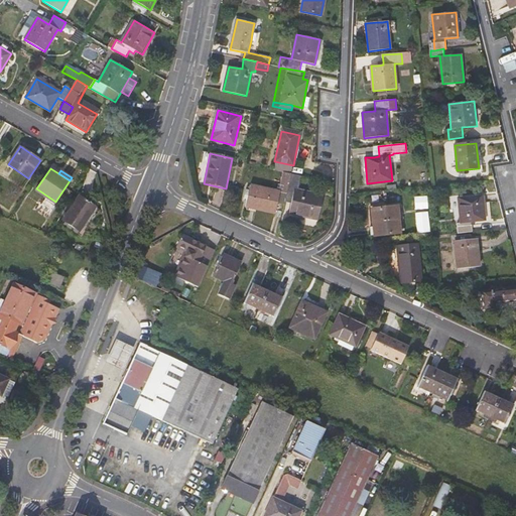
[(278,191),(250,185),(249,190),(246,189),(245,195),(248,196),(245,207),(275,214),(277,204),(279,198),(285,199),(291,173),(283,172),(278,191)]
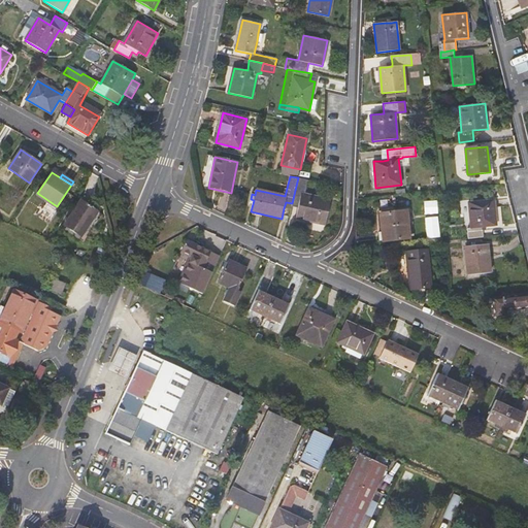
[(325,226),(330,199),(304,194),(308,179),(298,177),(292,203),(291,206),(298,208),(297,211),(295,219),(325,226)]
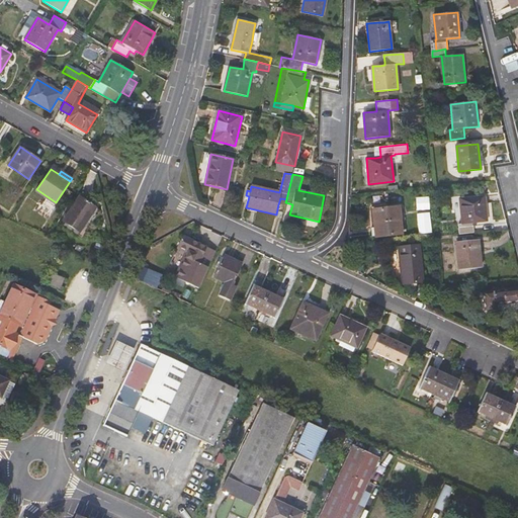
[(96,206),(79,196),(63,222),(79,233),(96,206)]
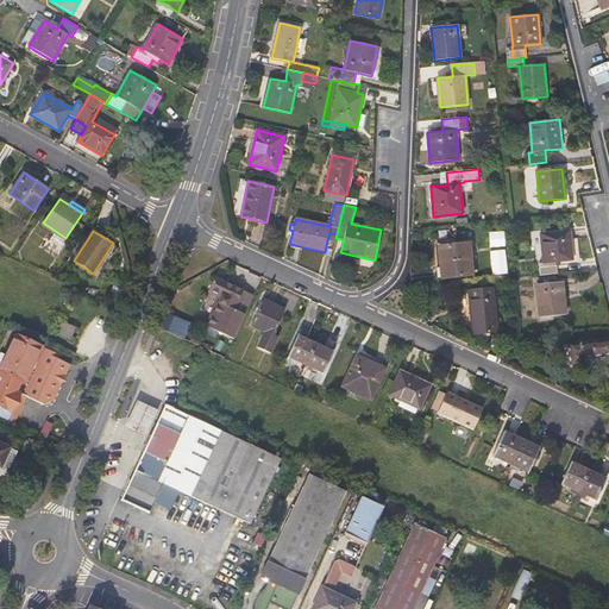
[(572,261),(570,231),(540,233),(542,263),(539,263),(540,275),(557,274),(556,262),(572,261)]
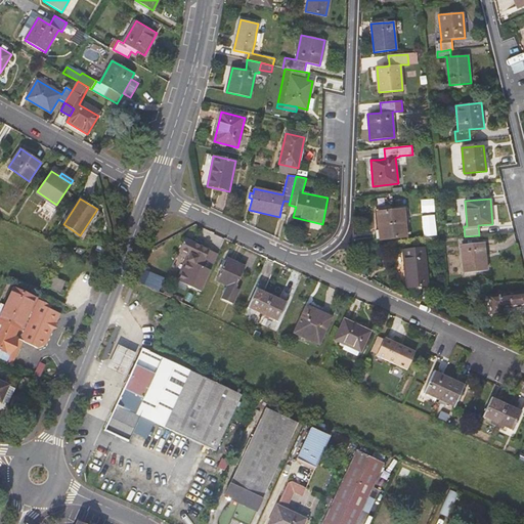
[(378,212),(380,239),(405,236),(403,210),(378,212)]
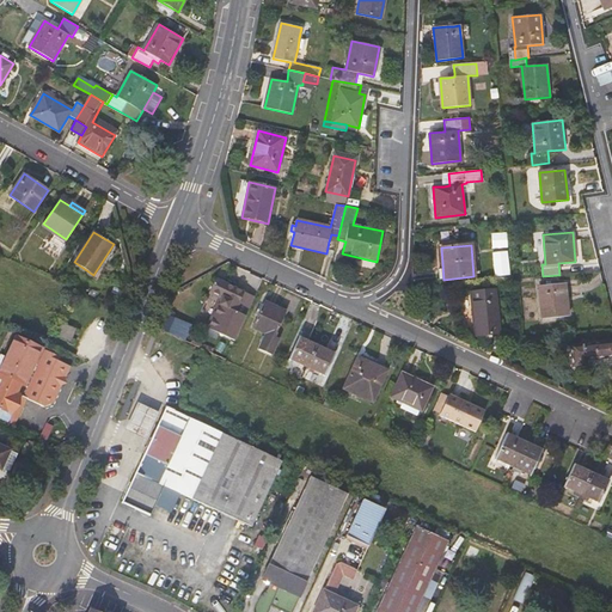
[(236,311),(244,292),(215,279),(209,291),(222,297),(207,329),(234,341),(246,316),(236,311)]
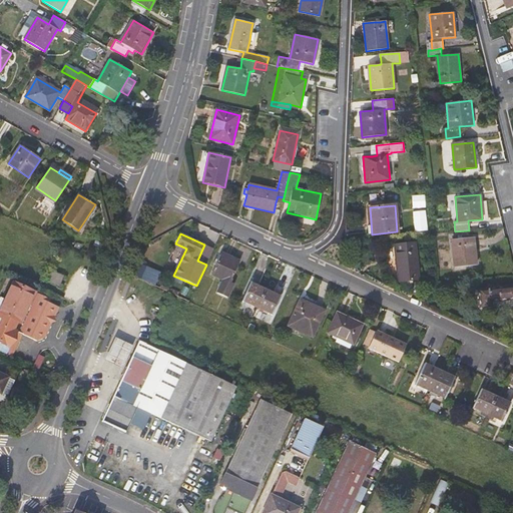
[(474,237),(451,239),(454,268),(476,266),(474,237)]
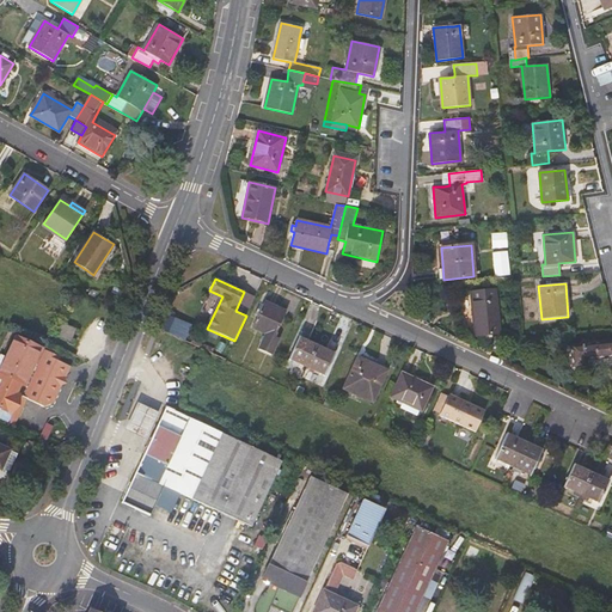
[(475,336),(500,334),(495,289),(471,292),(475,336)]
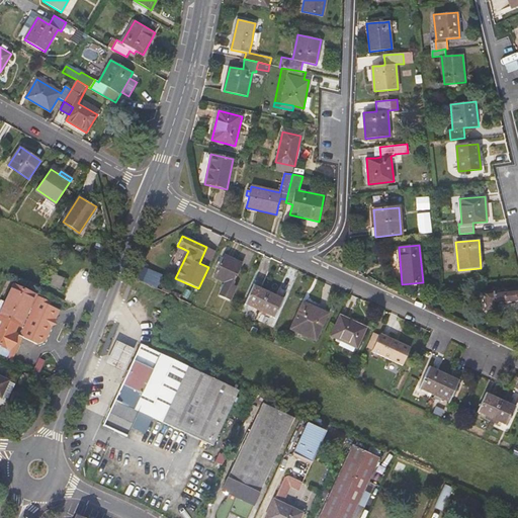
[(216,251),(206,247),(199,263),(208,267),(216,251)]
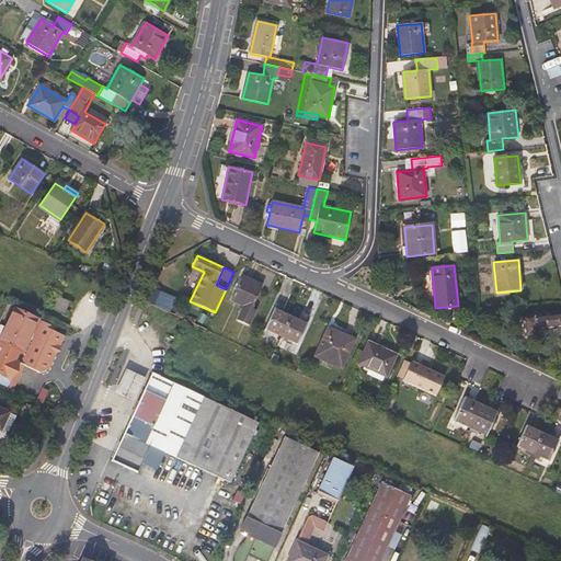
[(262,286),(242,277),(231,299),(240,302),(232,318),(249,325),(255,310),(252,308),(262,286)]
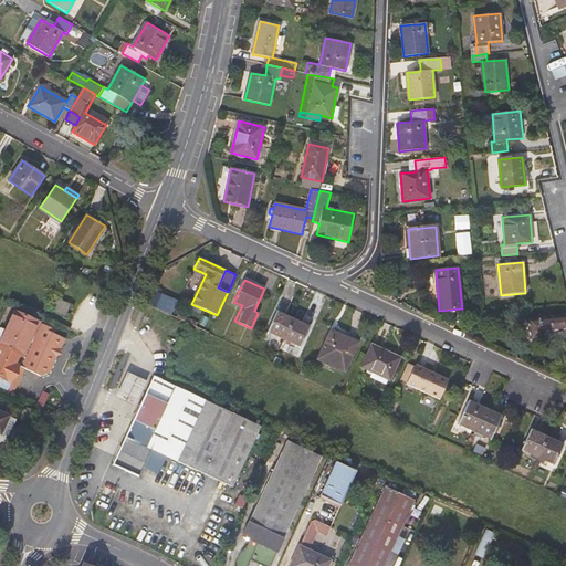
[(156,291),(152,304),(170,310),(175,297),(156,291)]
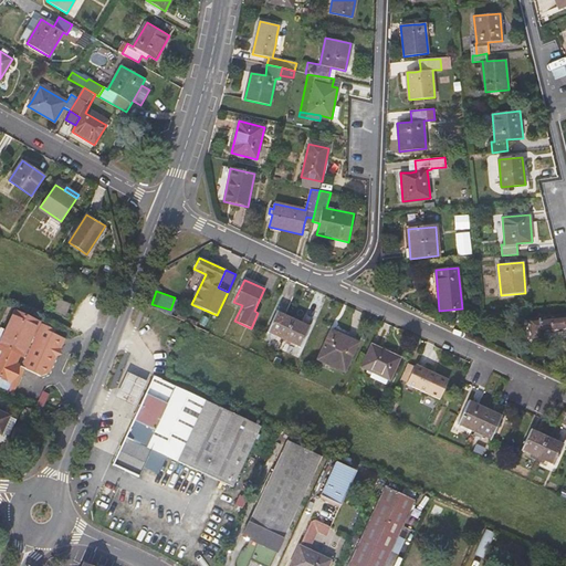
[(59,300),(54,311),(66,315),(70,304),(59,300)]
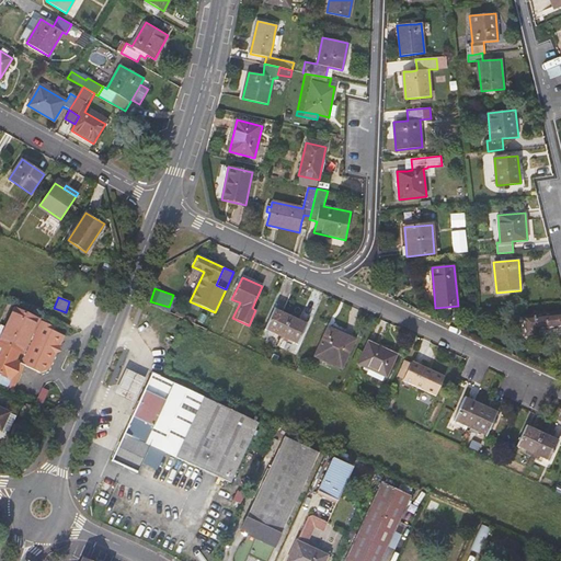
[(38,319),(14,308),(0,339),(0,384),(13,390),(21,374),(16,371),(20,363),(24,365),(41,373),(48,370),(64,335),(53,330),(54,327),(42,320),(35,334),(32,333),(38,319)]
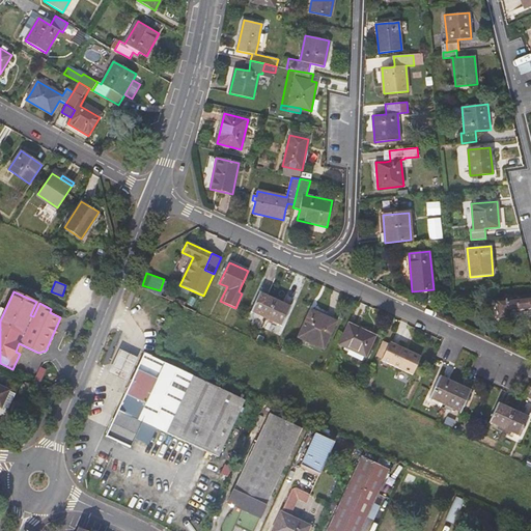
[(275,300),(259,292),(250,312),(266,319),(275,300)]
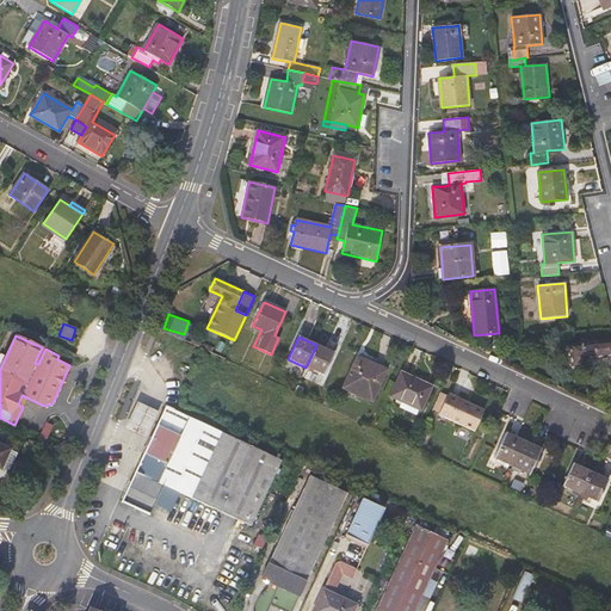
[(610,340),(576,344),(569,344),(571,365),(585,364),(584,358),(610,356),(610,340)]
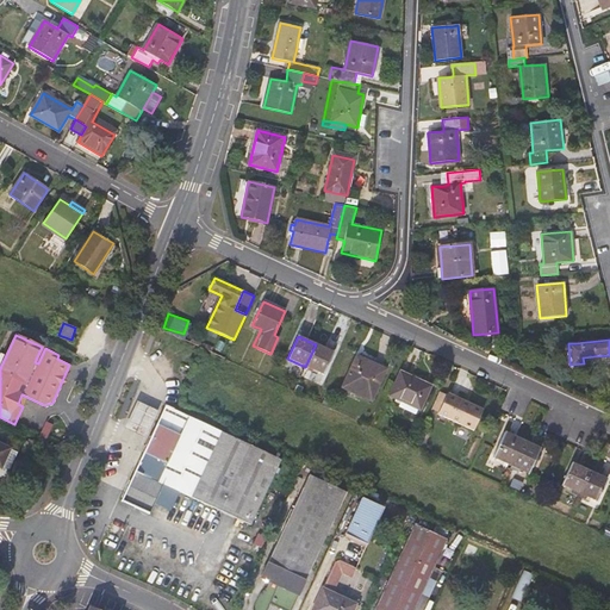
[(334,353),(316,344),(305,367),(323,375),(334,353)]
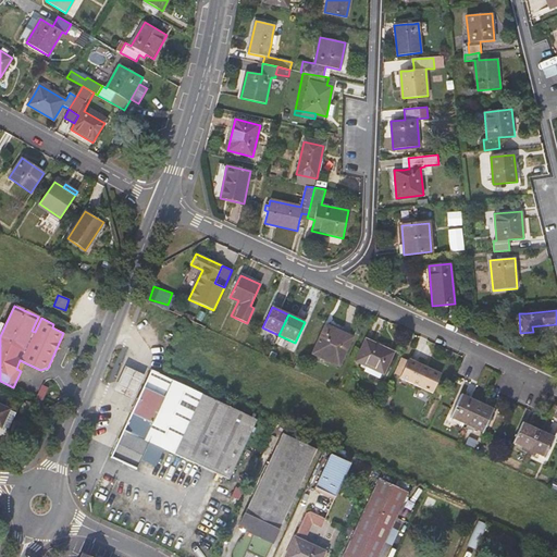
[(338,366),(354,334),(339,327),(337,331),(325,325),(312,354),(338,366)]
